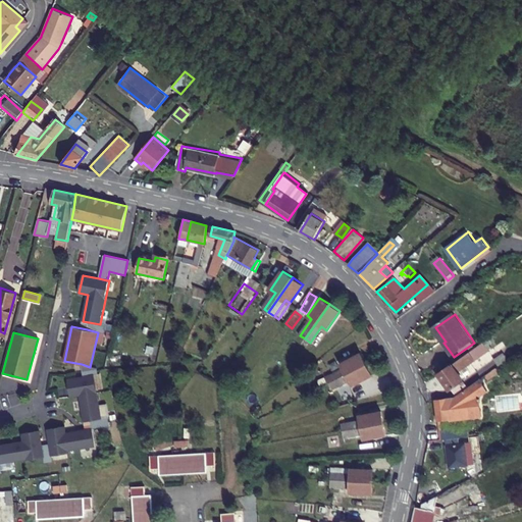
[(514,356),(507,346),(503,349),(505,351),(494,358),(500,366),(514,356)]
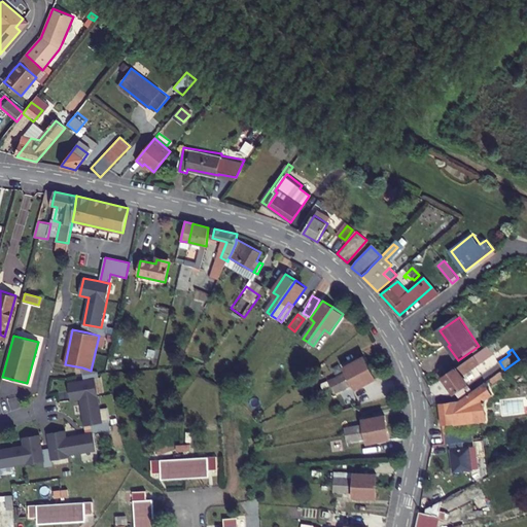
[(475,354),(443,377),(454,393),(468,383),(462,375),(480,362),(475,354)]
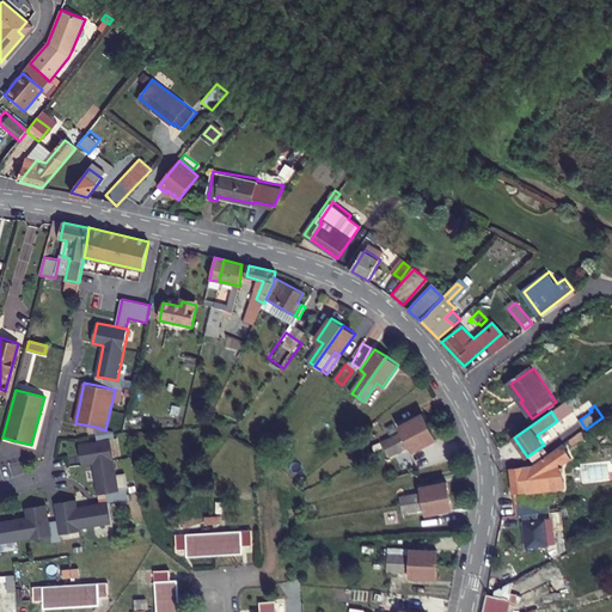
[(385,450),(429,428),(422,414),(401,426),(404,433),(383,444),(385,450)]
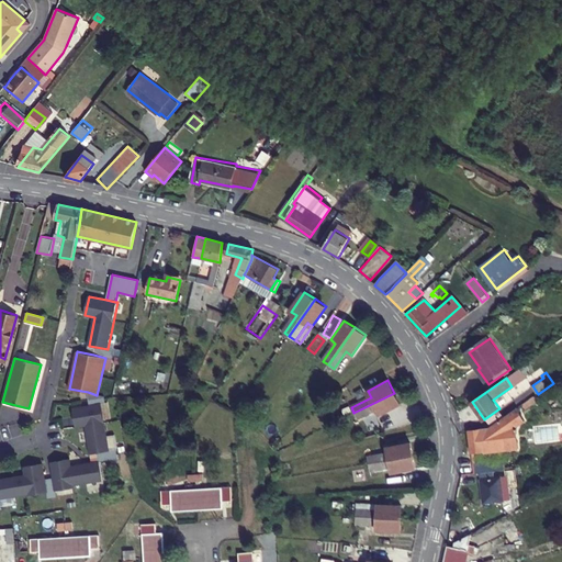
[(88,392),(89,405),(101,404),(105,403),(104,396),(97,395),(88,392)]
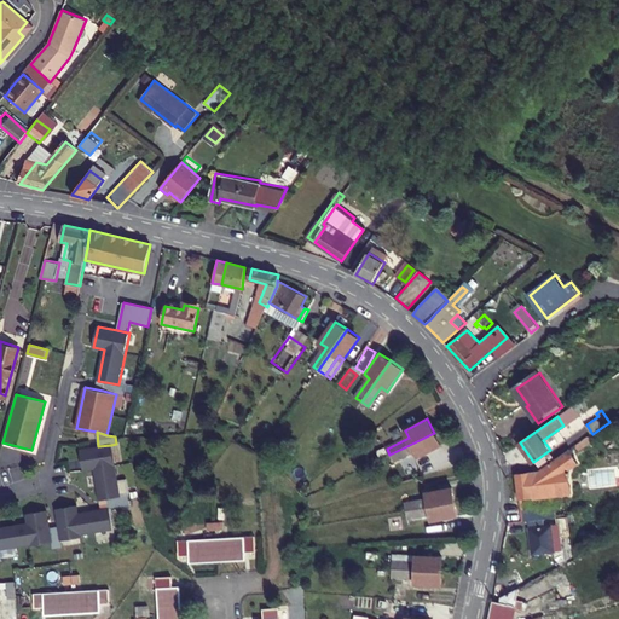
[(434,433),(389,455),(394,463),(415,452),(417,457),(441,445),(434,433)]
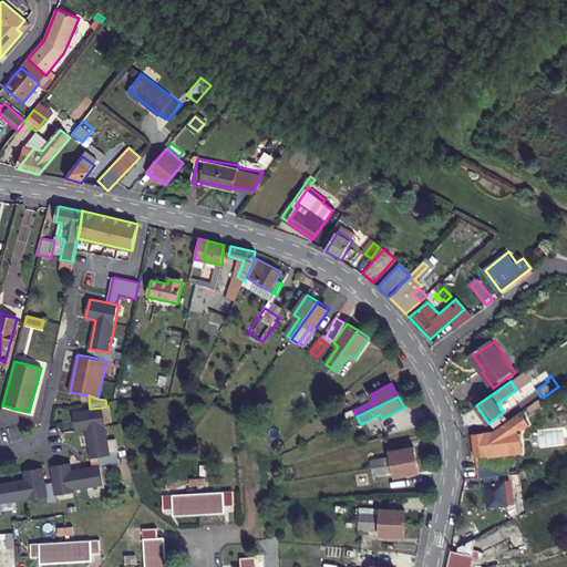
[(90,409),(73,412),(76,431),(86,429),(91,457),(98,457),(110,455),(102,408),(90,409)]
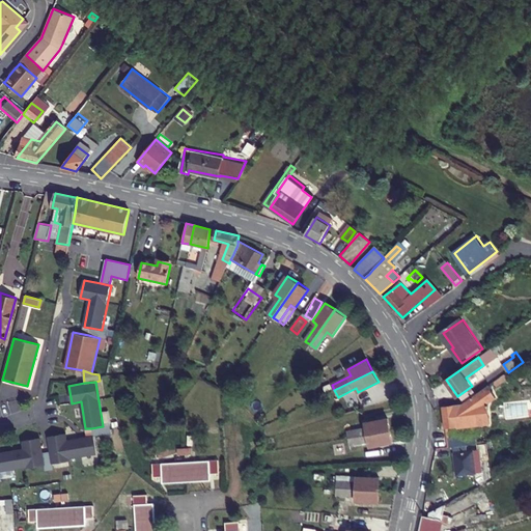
[(464,403),(443,407),(445,427),(457,426),(457,423),(475,421),(476,425),(491,424),(495,399),(486,387),(464,403)]
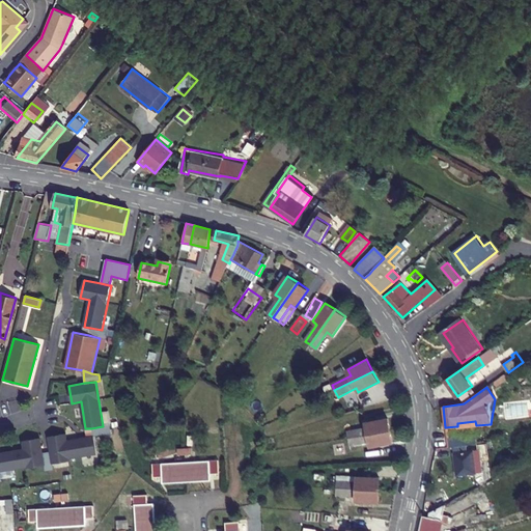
[(176,418),(170,426),(182,426),(182,418),(176,418)]
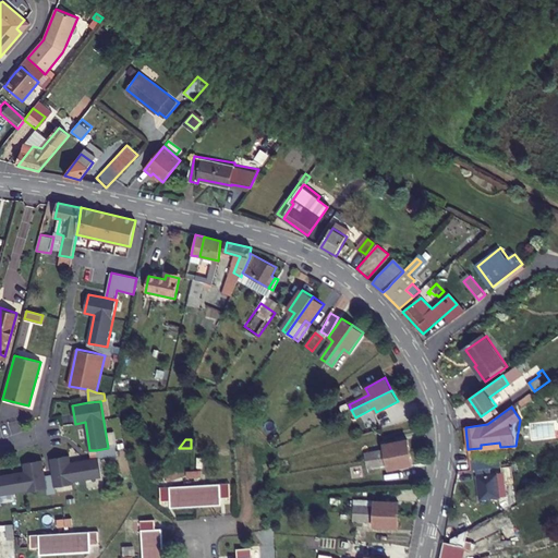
[(366,460),(410,451),(408,439),(384,444),(385,449),(365,453),(366,460)]
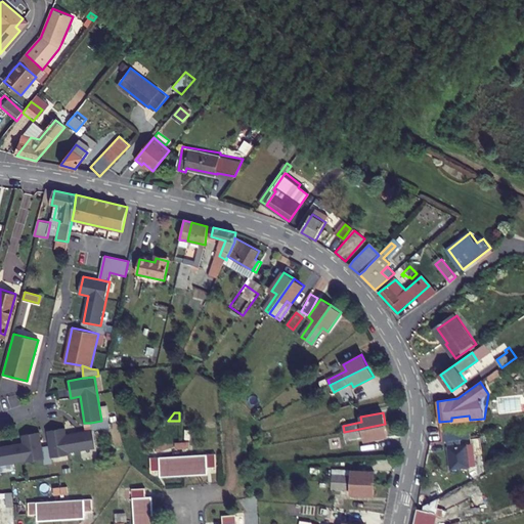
[(385,424),(344,432),(345,439),(364,435),(365,440),(388,436),(385,424)]
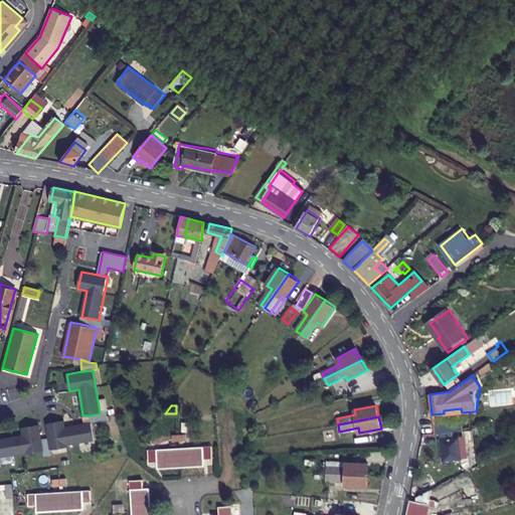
[(68,419),(50,422),(53,437),(55,449),(72,446),(71,444),(99,440),(96,421),(90,422),(69,425),(68,419)]
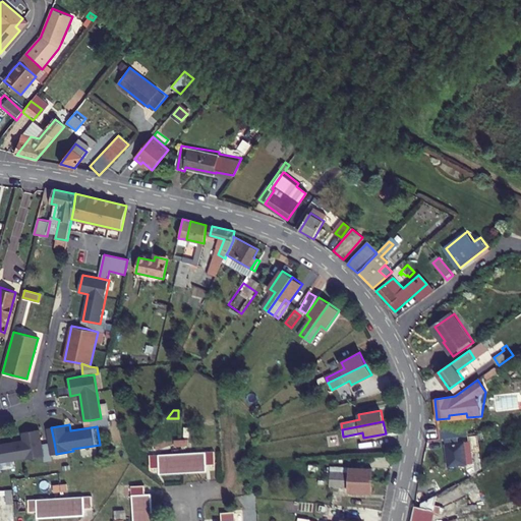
[(440,440),(466,436),(465,427),(439,431),(440,440)]
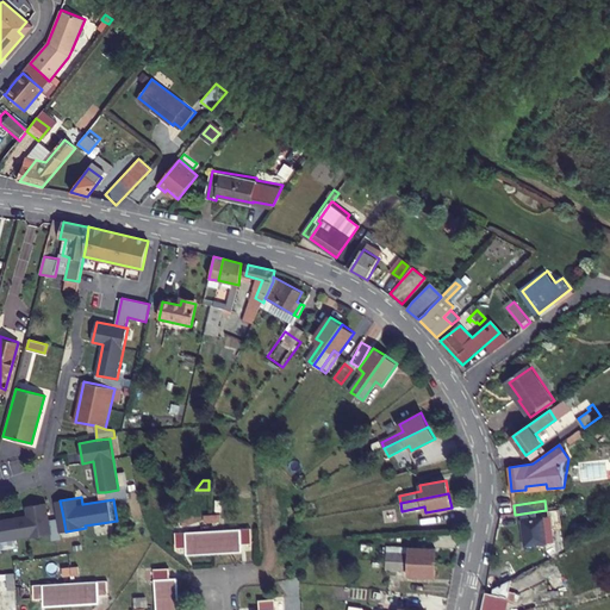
[(32,514),(1,518),(1,522),(2,530),(4,540),(35,535),(36,536),(56,533),(54,518),(51,502),(30,505),(32,514)]
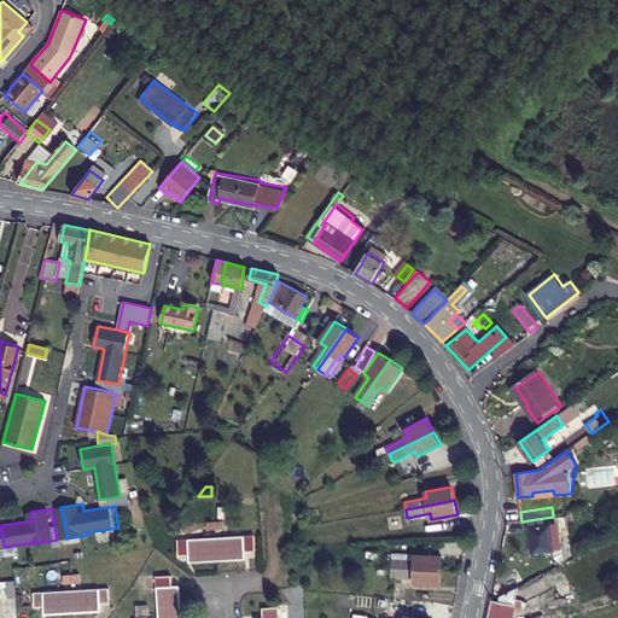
[(216,538),(217,560),(245,559),(244,551),(254,551),(252,524),(242,525),(243,537),(216,538)]
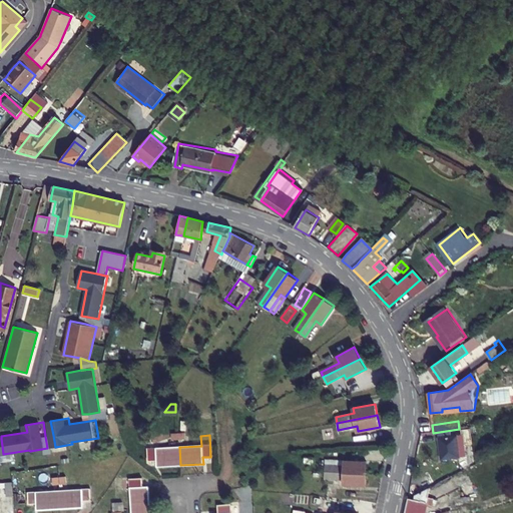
[(465,456),(463,435),(439,438),(442,459),(465,456)]
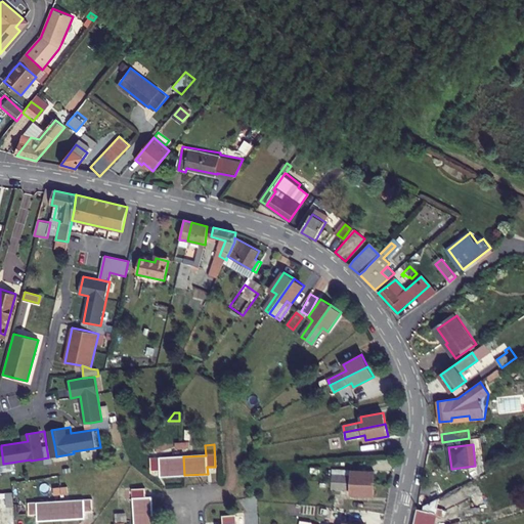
[(184,475),(183,456),(162,457),(162,451),(156,452),(155,448),(151,448),(153,470),(161,470),(162,476),(184,475)]
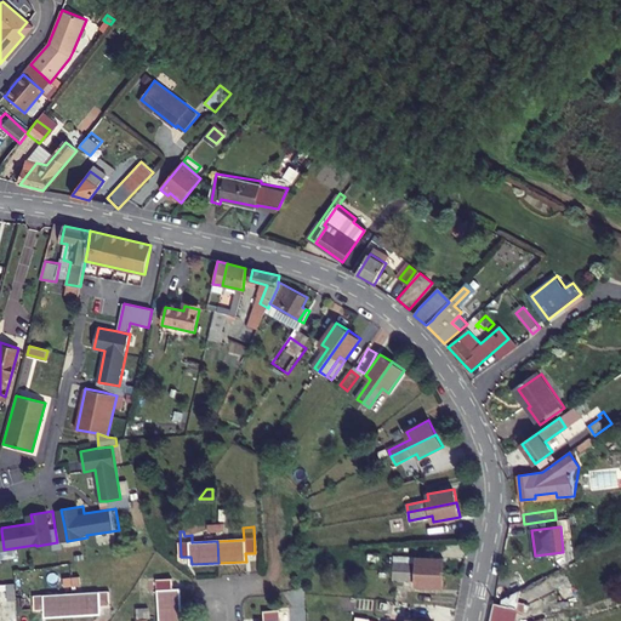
[(393,570),(443,571),(444,557),(417,556),(417,563),(393,563),(393,570)]
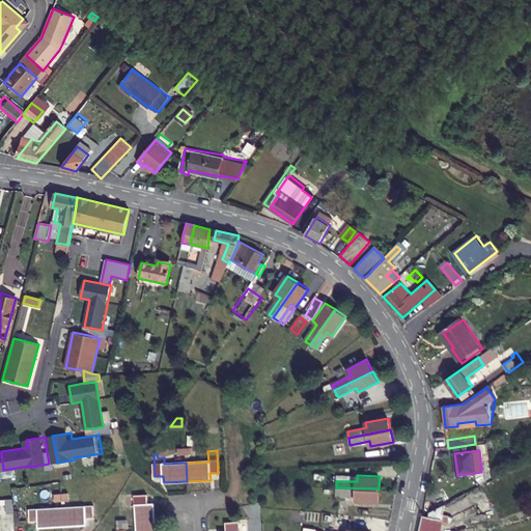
[(62,507),(63,525),(87,525),(87,518),(93,518),(93,497),(84,497),(85,506),(68,507),(68,486),(61,486),(62,507)]
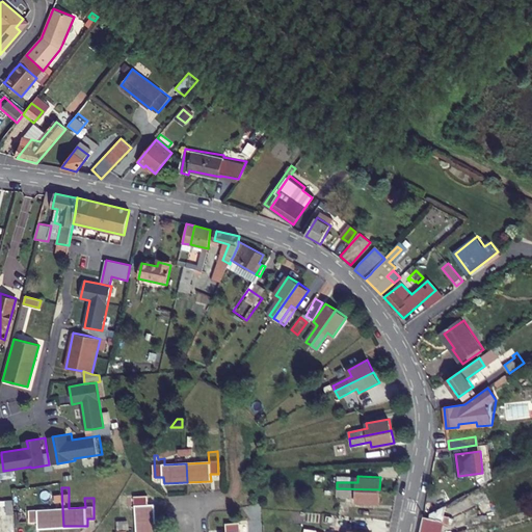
[(379,489),(337,488),(337,495),(356,495),(356,501),(379,502),(379,489)]
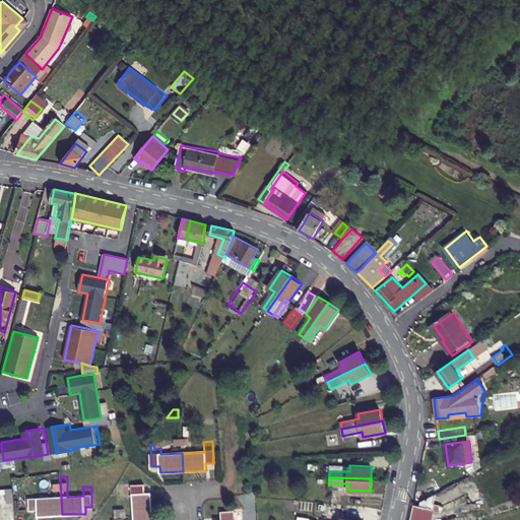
[(49,488),(49,479),(41,479),(41,488),(49,488)]
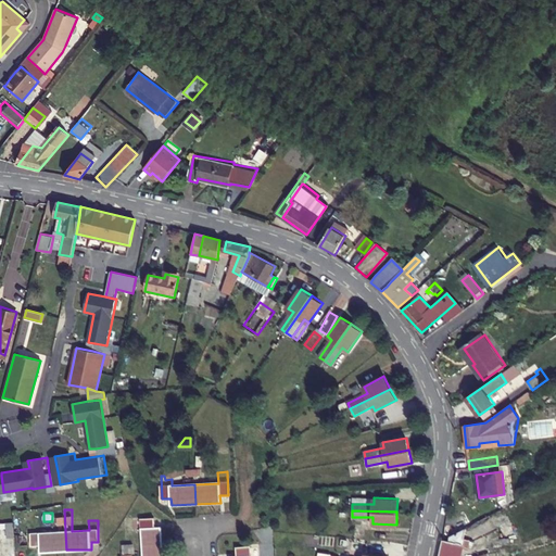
[(494,523),(490,516),(443,540),(442,540),(438,555),(460,555),(464,544),(458,542),(494,523)]
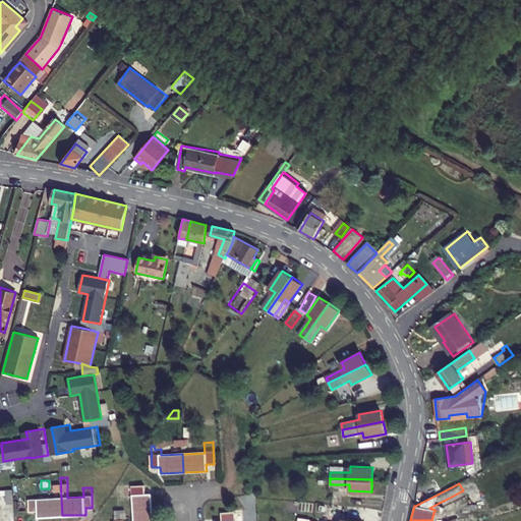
[(421,490),(437,493),(437,485),(423,483),(421,490)]
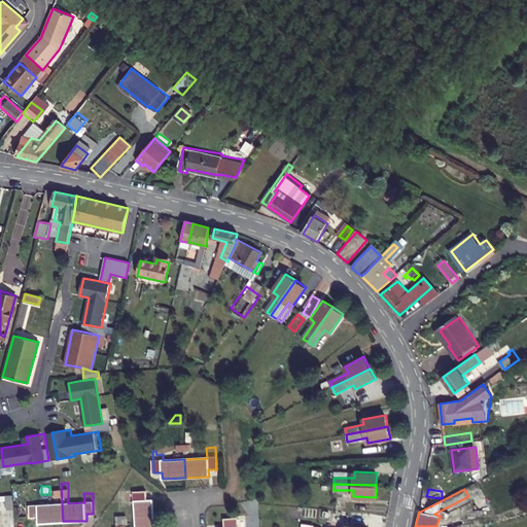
[(136,525),(153,524),(152,500),(146,500),(146,492),(126,493),(127,502),(135,502),(136,525)]
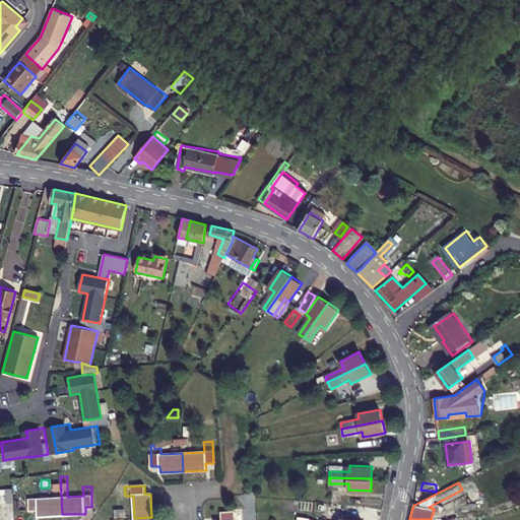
[(62,514),(61,497),(28,498),(29,510),(38,510),(38,516),(62,514)]
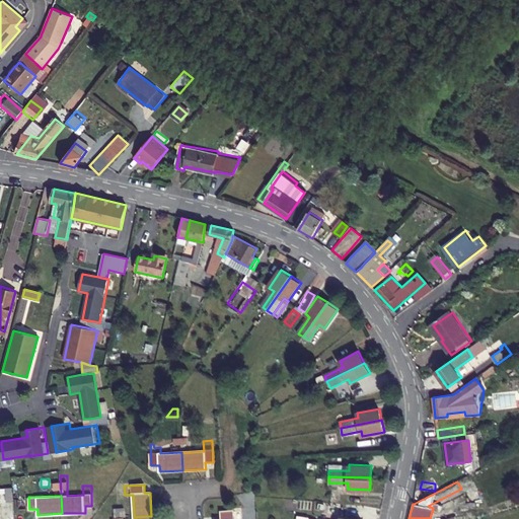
[(326,512),(327,505),(313,504),(313,511),(326,512)]
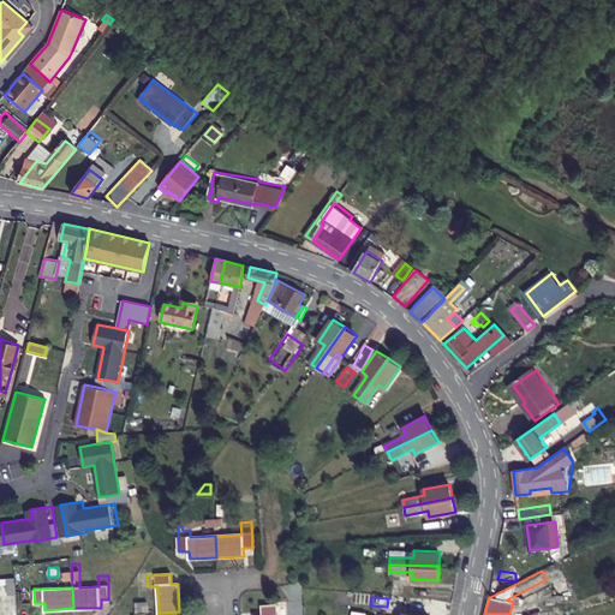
[(135,602),(136,614),(147,613),(147,602),(135,602)]
